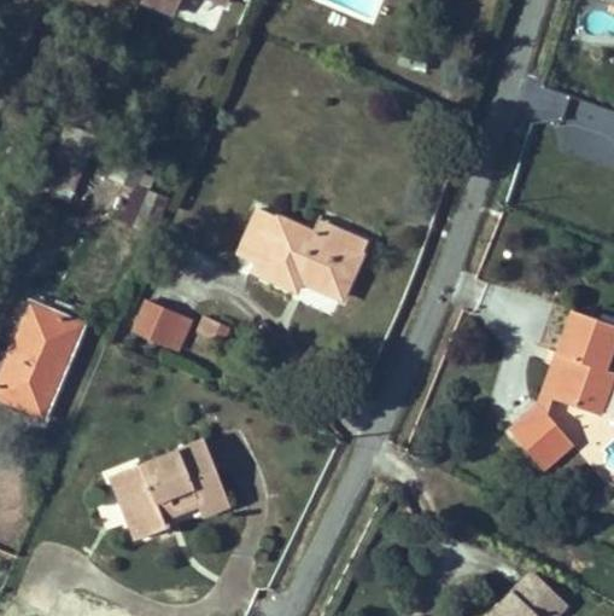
[(148,0),(146,9),(180,23),(189,0),(192,0),(227,15),(233,0),(148,0)]
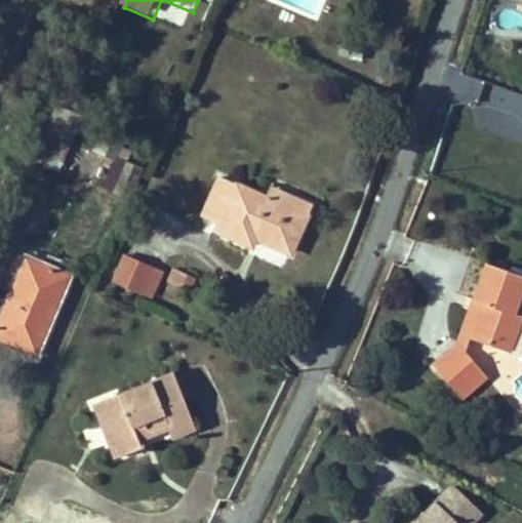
[(271,0),(319,23),(328,0),(271,0)]
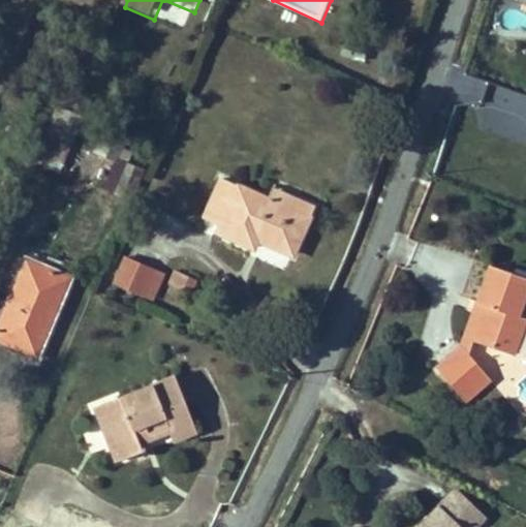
[(66,162),(86,117),(61,106),(41,152),(66,162)]
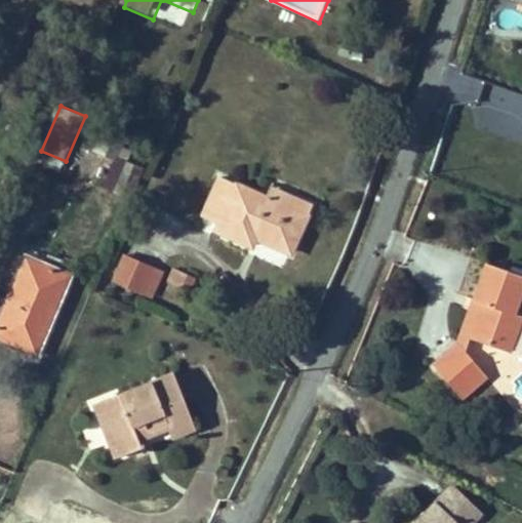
[(106,194),(131,202),(143,168),(116,160),(106,194)]
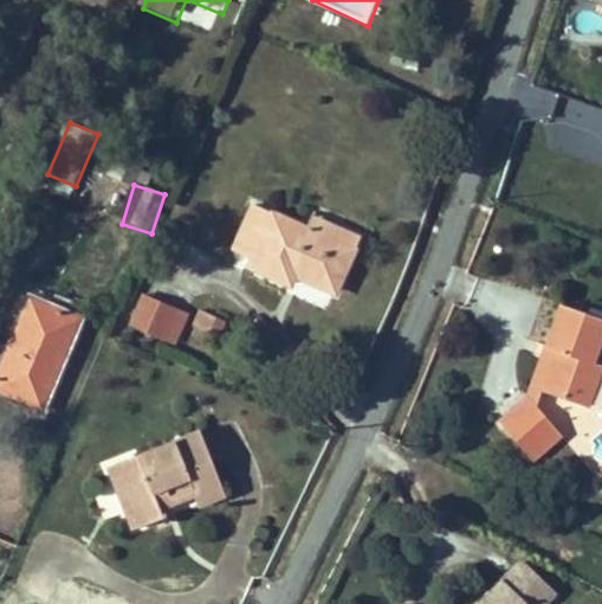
[(337,293),(357,249),(310,229),(257,206),(238,249),(257,258),(253,265),(292,283),(297,274),(337,293)]
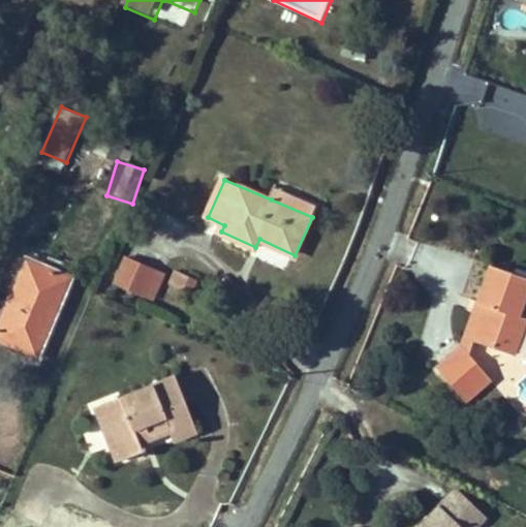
[(275,189),(271,199),(312,217),(316,207),(275,189)]
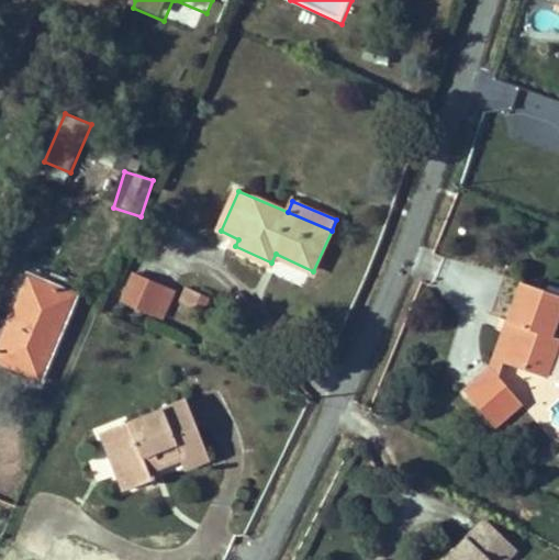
[(0,364),(43,381),(79,297),(30,275),(11,322),(1,317),(0,320),(0,364)]
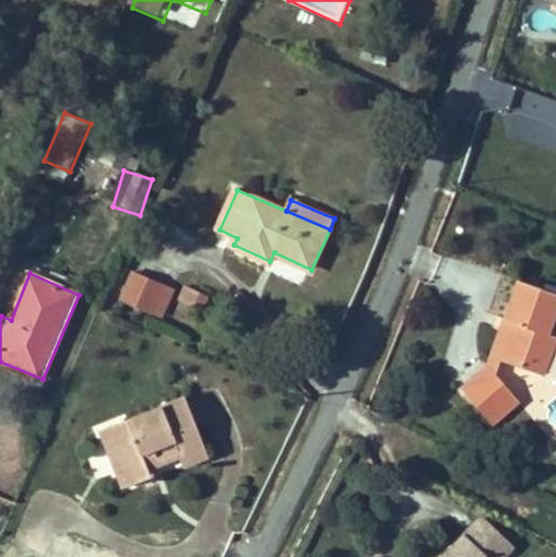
[(125,300),(155,312),(166,285),(134,273),(125,300)]
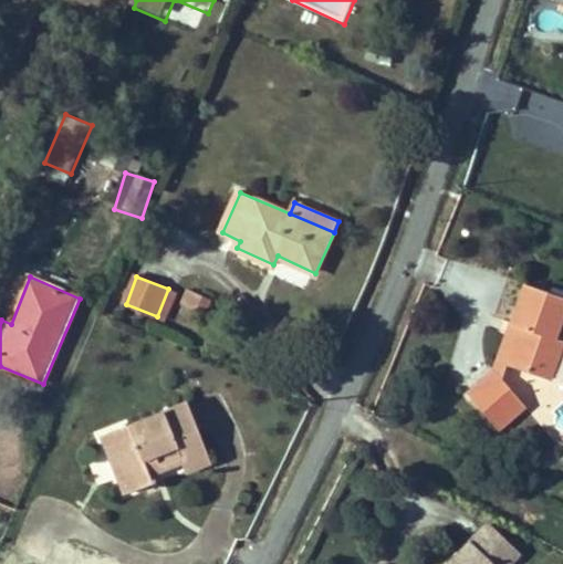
[(562,341),(559,338),(562,326),(562,296),(528,286),(514,324),(531,330),(528,341),(520,338),(510,364),(553,379),(562,352),(562,341)]
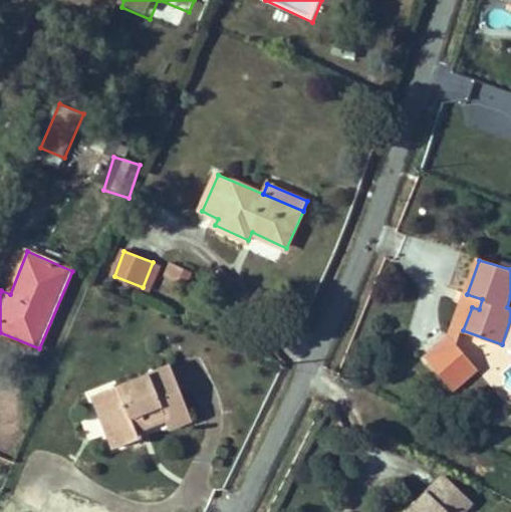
[(163,266),(153,262),(143,287),(152,291),(163,266)]
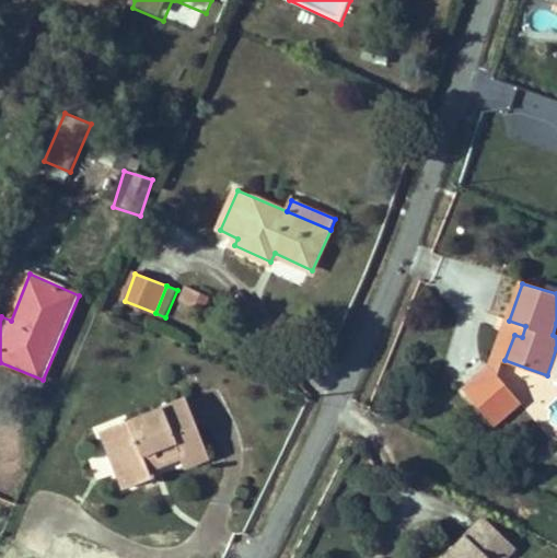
[(183,301),(190,304),(197,291),(189,287),(183,301)]
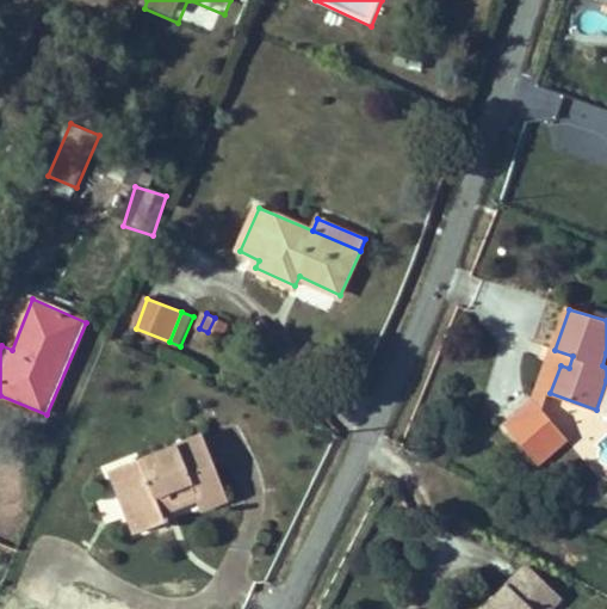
[(230,324),(215,318),(208,332),(223,339),(230,324)]
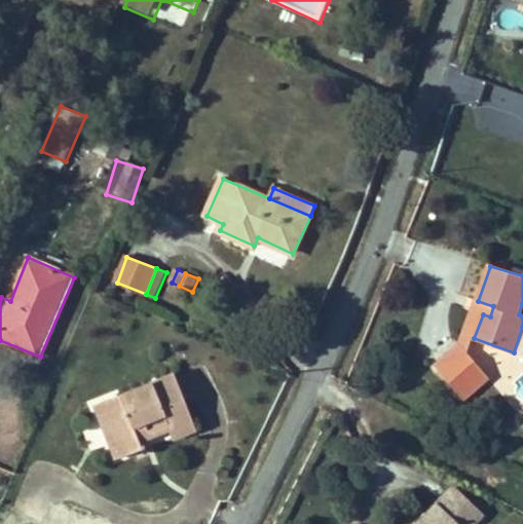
[(467,336),(474,338),(483,314),(490,316),(493,306),(478,301),(467,336)]
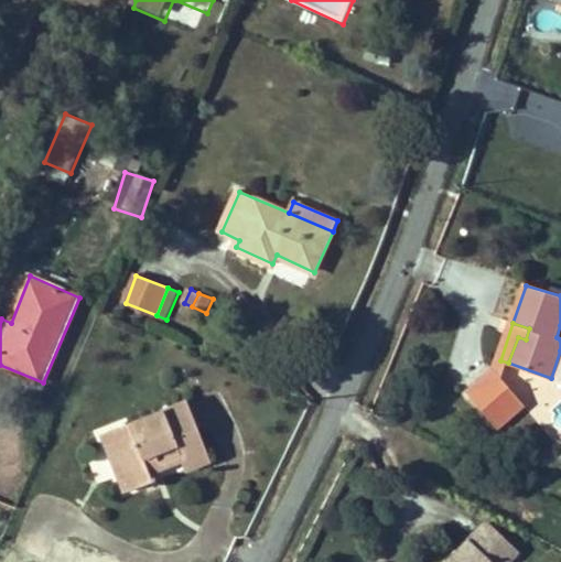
[(499,429),(527,406),(497,370),(470,392),(499,429)]
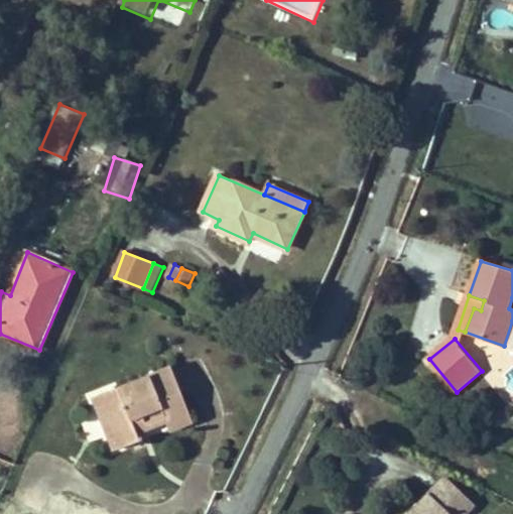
[(172,368),(94,398),(114,450),(140,440),(137,433),(135,428),(166,415),(168,421),(189,413),(172,368)]
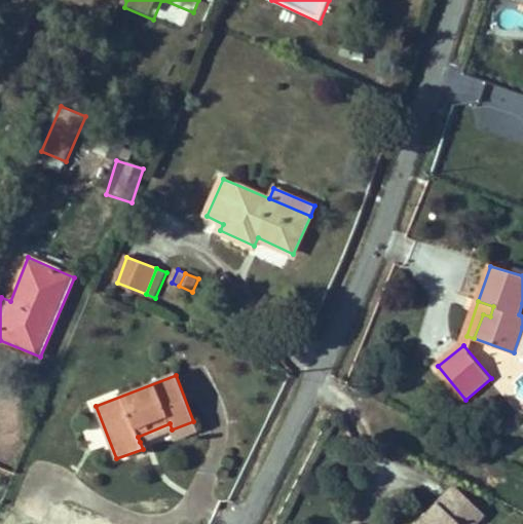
[(197,431),(193,421),(172,429),(175,439),(197,431)]
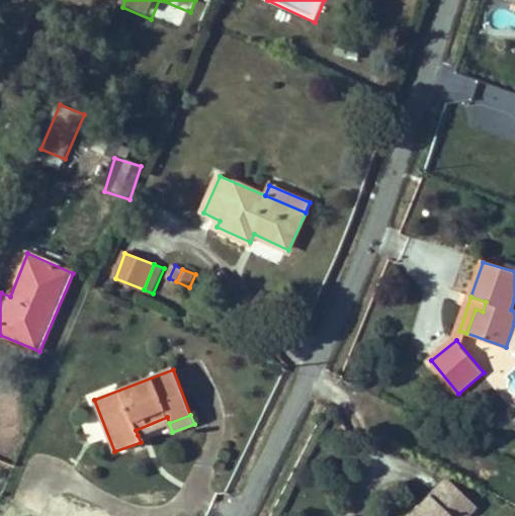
[(167,417),(136,430),(138,435),(169,423),(167,417)]
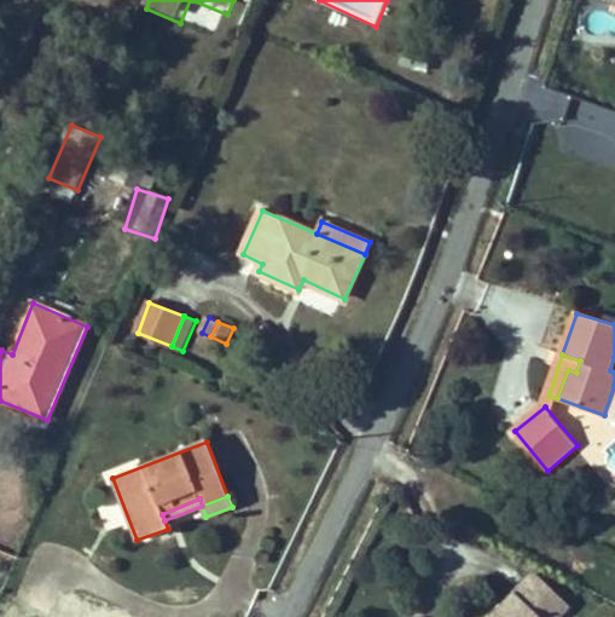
[(550,616),(564,601),(531,571),(511,592),(522,601),(506,616),(550,616)]
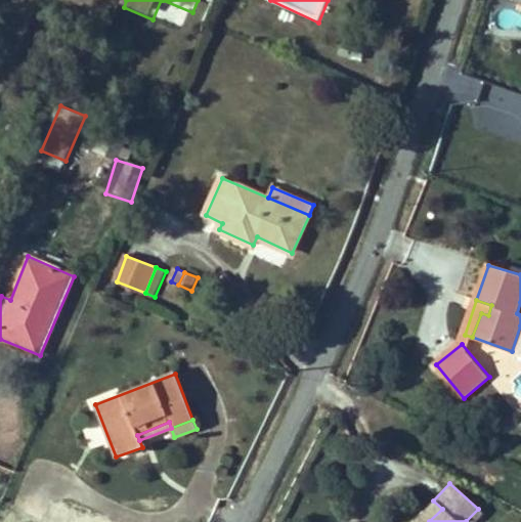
[(429,521),(442,509),(433,501),(413,521),(429,521)]
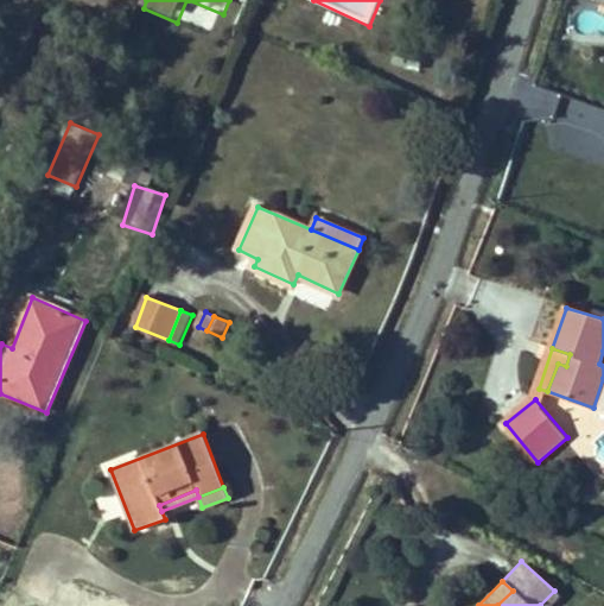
[(31,593),(26,605),(57,605),(58,604),(31,593)]
